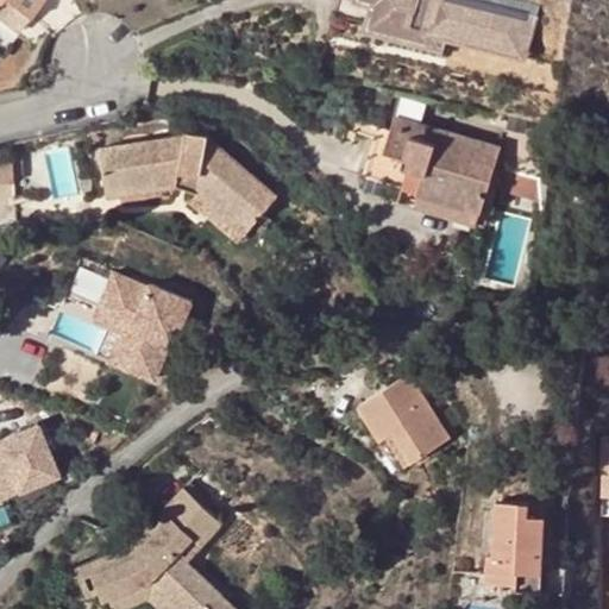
[(0,0),(0,5),(4,0),(10,0),(32,17),(44,0),(0,0)]
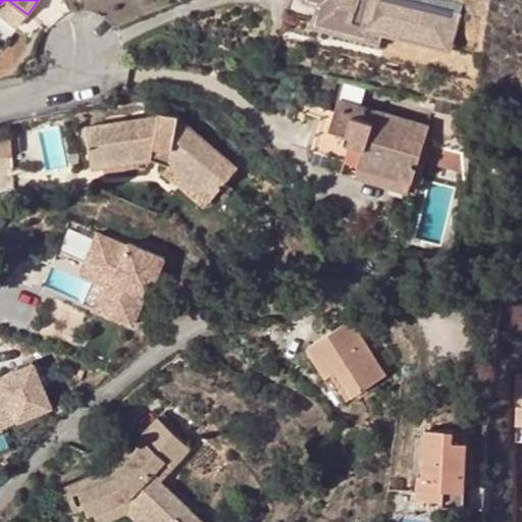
[(386,29),(451,46),(459,13),(408,0),(291,0),(288,13),(293,14),(297,10),(302,13),(323,18),(384,35),(386,29)]
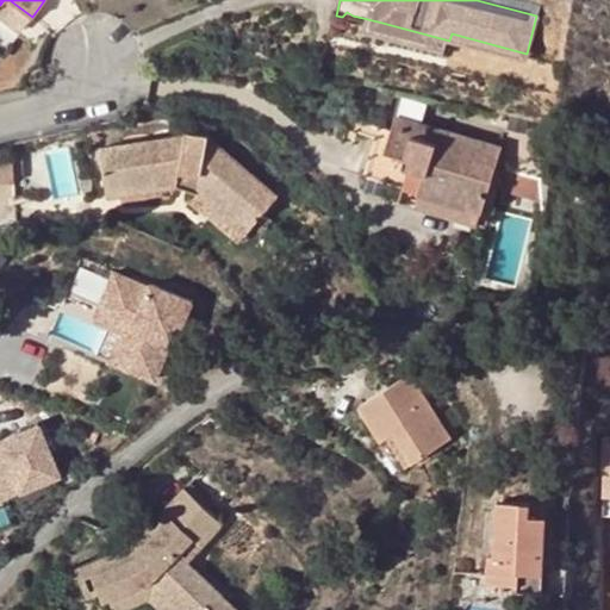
[(372,25),(378,22),(353,16),(349,19),(372,25)]
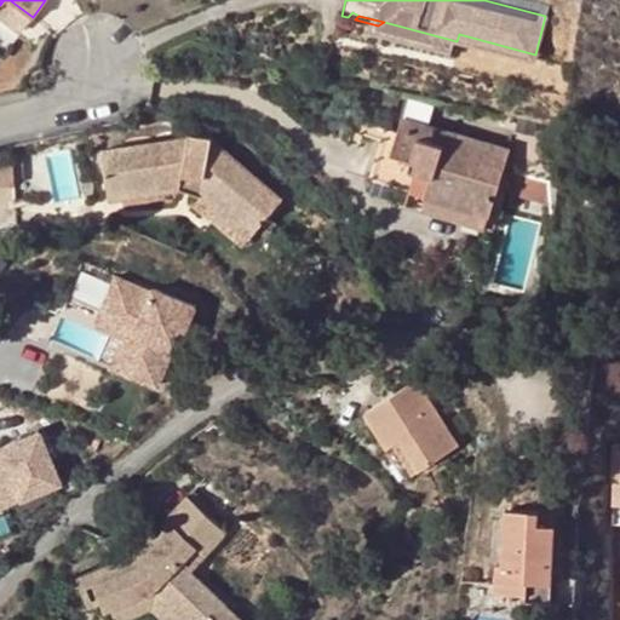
[(371,178),(411,189),(488,213),(510,147),(402,116),(392,145),(382,142),(371,178)]
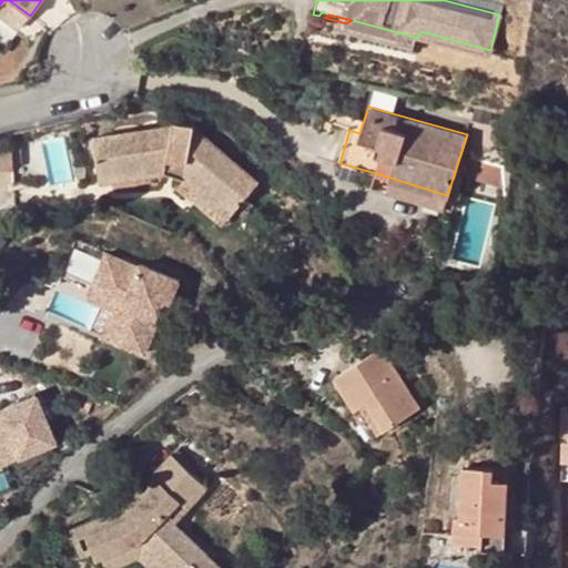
[(173,123),(93,137),(102,184),(165,174),(169,162),(185,165),(182,180),(227,219),(234,211),(244,200),(260,182),(195,127),(173,123)]
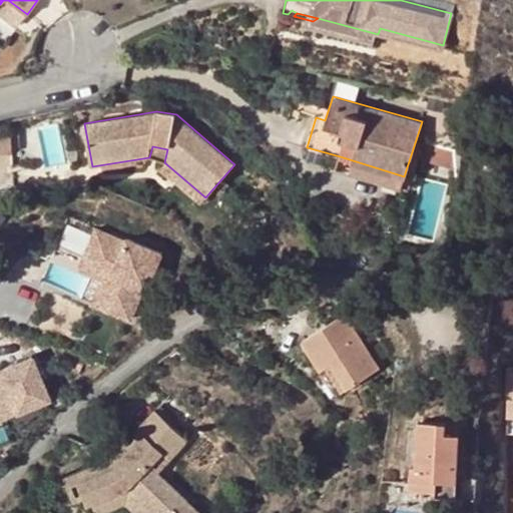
[(20,132),(9,133),(10,146),(21,146),(20,132)]
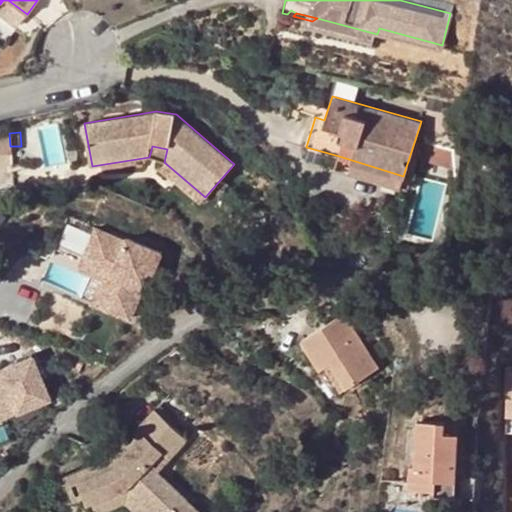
[(9,133),(0,133),(0,153),(11,153),(10,146),(9,133)]
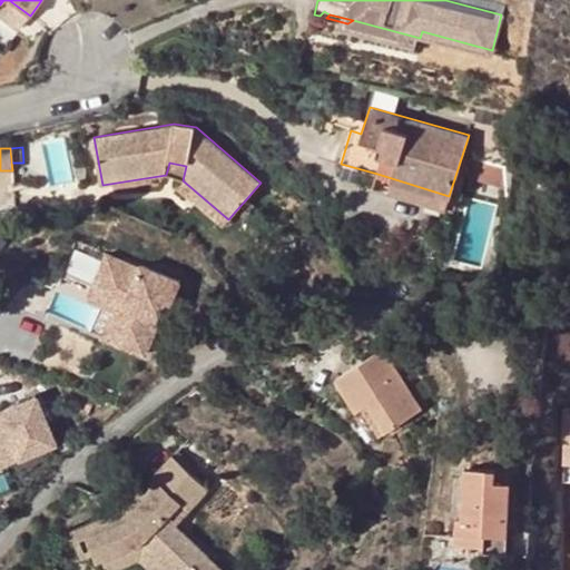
[(502,183),(503,169),(472,159),(467,178),(505,190),(505,187),(502,183)]
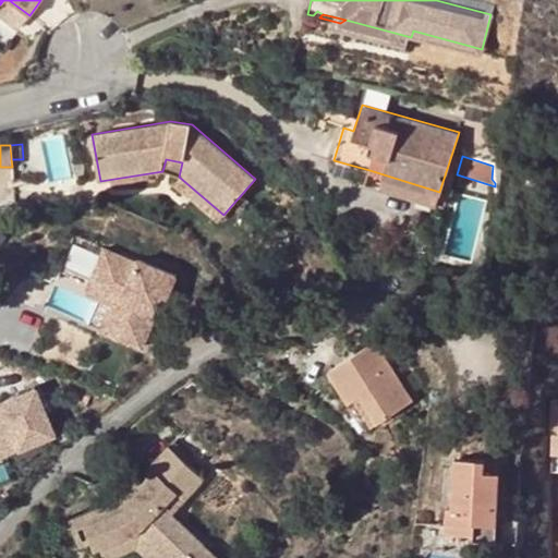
[(182,162),(166,159),(162,171),(179,177),(182,162)]
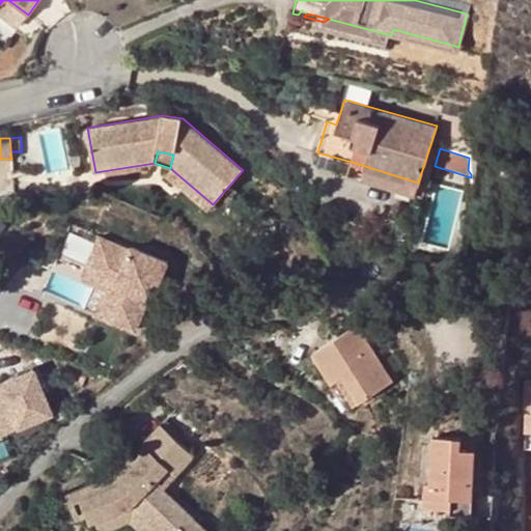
[(347,175),(414,194),(418,183),(352,162),(347,175)]
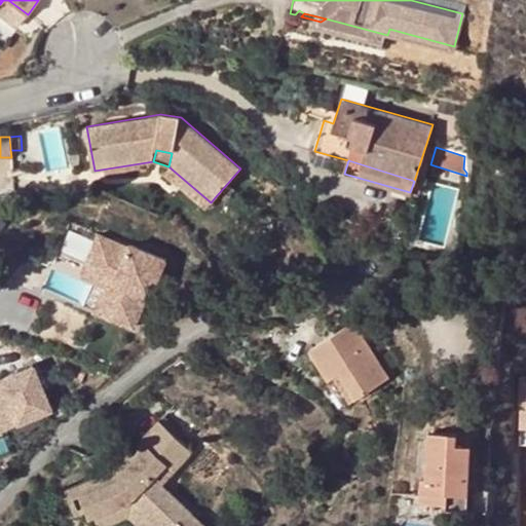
[(233,191),(226,185),(217,195),(225,201),(233,191)]
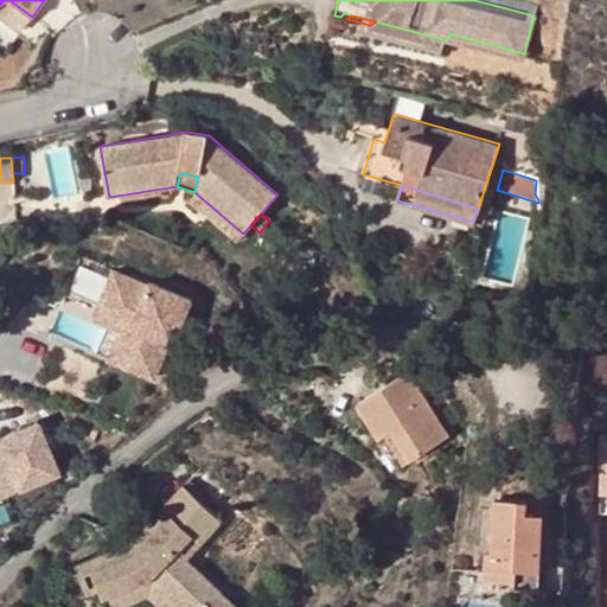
[(147,288),(112,274),(96,312),(132,326),(117,364),(155,379),(171,342),(173,343),(190,301),(148,285),(147,288)]
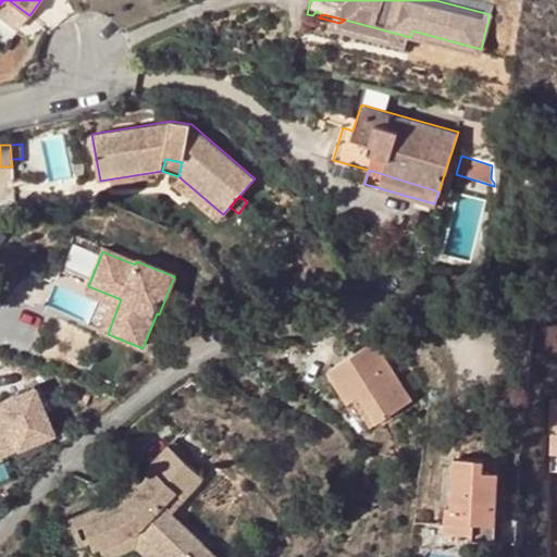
[(121,299),(88,286),(86,294),(111,305),(100,331),(108,334),(121,299)]
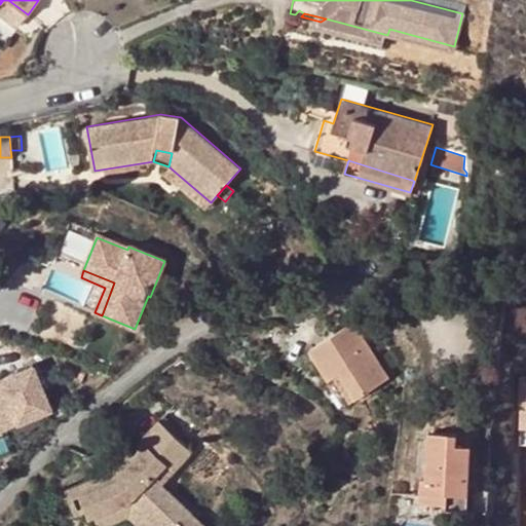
[(389,377),(357,321),(313,345),(333,377),(341,372),(357,397),(389,377)]
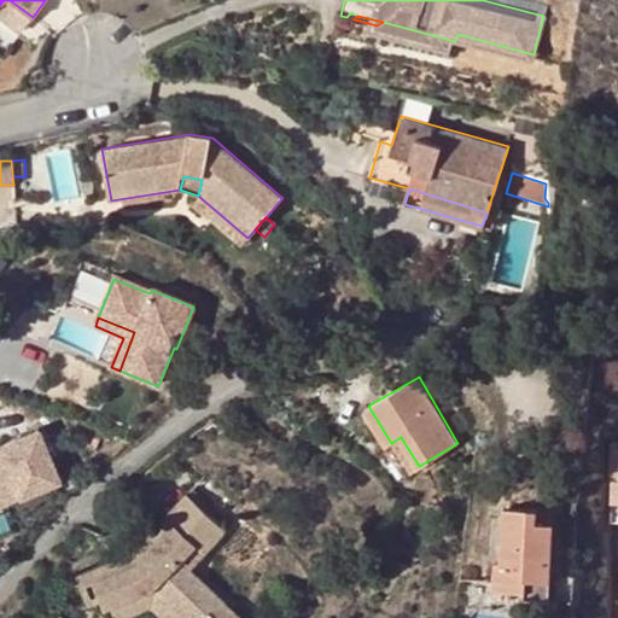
[(36,432),(0,445),(0,505),(56,483),(36,432)]
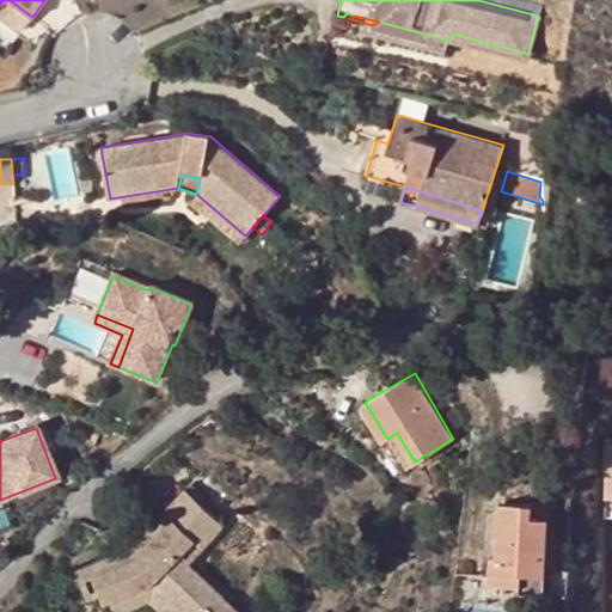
[(415,461),(397,433),(387,439),(379,444),(396,472),(415,461)]
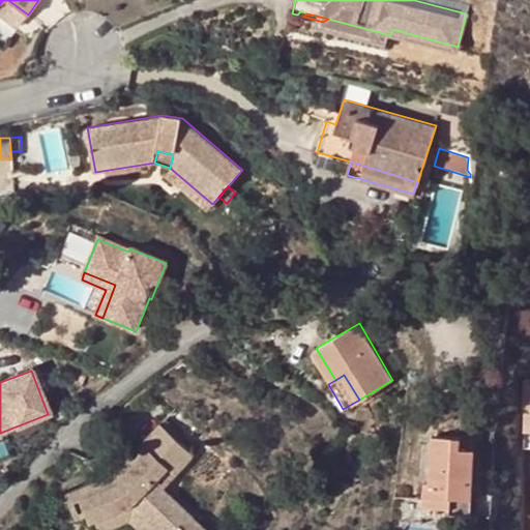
[(165,490),(195,458),(162,425),(111,476),(67,492),(77,518),(88,513),(91,520),(97,520),(134,505),(158,529),(183,529),(195,519),(165,490)]
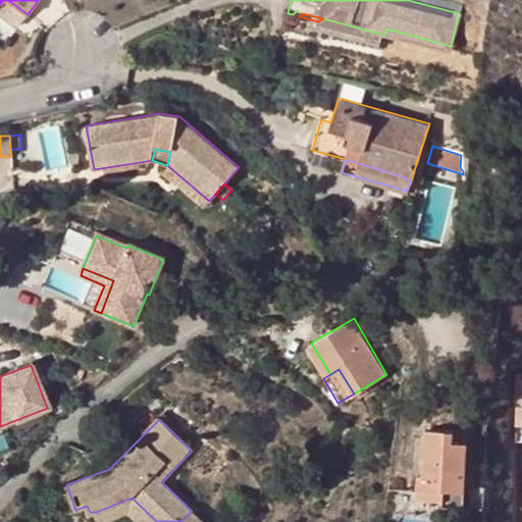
[(467,510),(471,445),(455,444),(455,431),(427,430),(425,478),(420,478),(419,501),(446,502),(445,509),(467,510)]
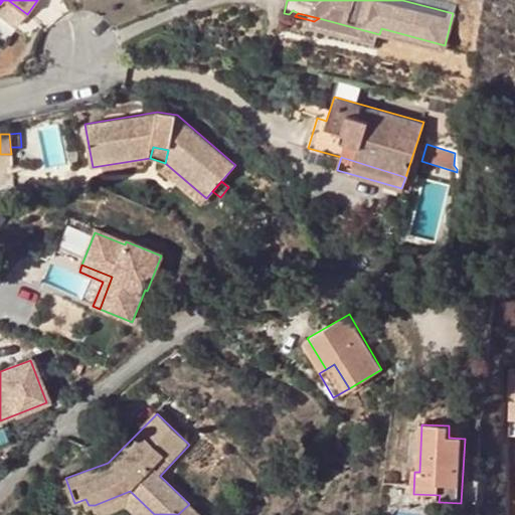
[(137,514),(154,514),(130,491),(95,505),(98,514),(100,514),(127,505),(137,514)]
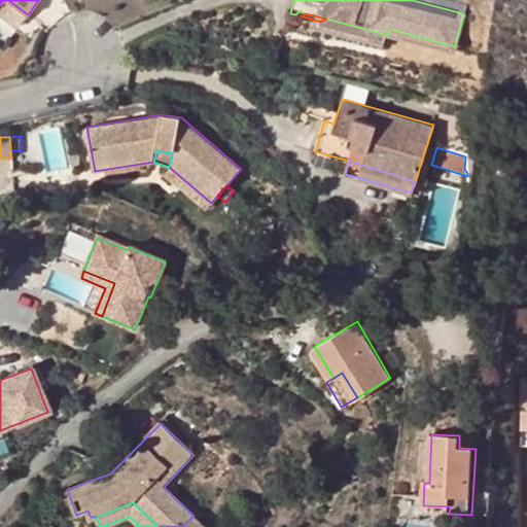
[(205,526),(206,526),(194,516),(182,526),(205,526)]
